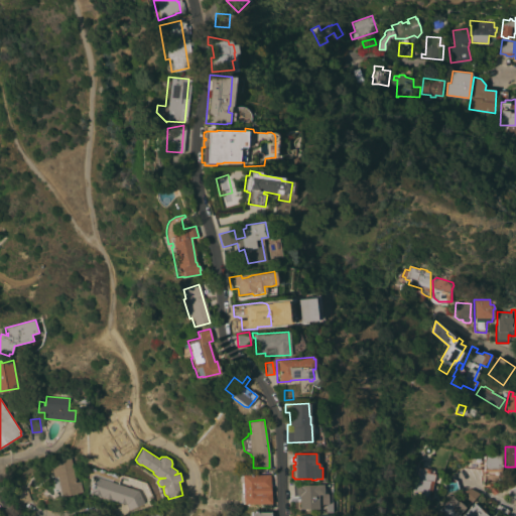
[(473,458),(476,456),(481,455),(481,469),(464,468),(473,458)]
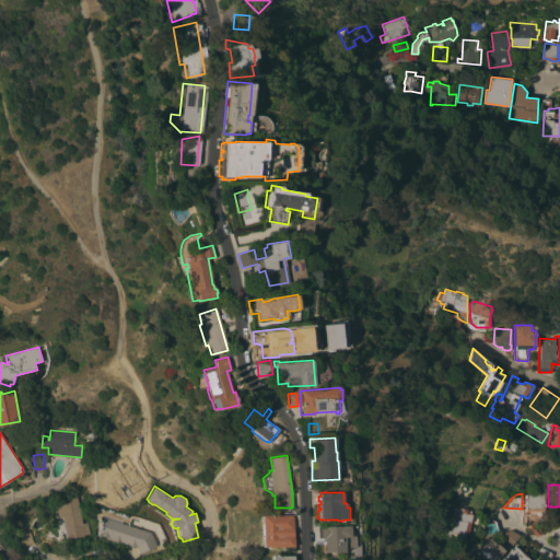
[(526,493),(545,494),(544,515),(529,514),(529,511),(525,511),(526,493)]
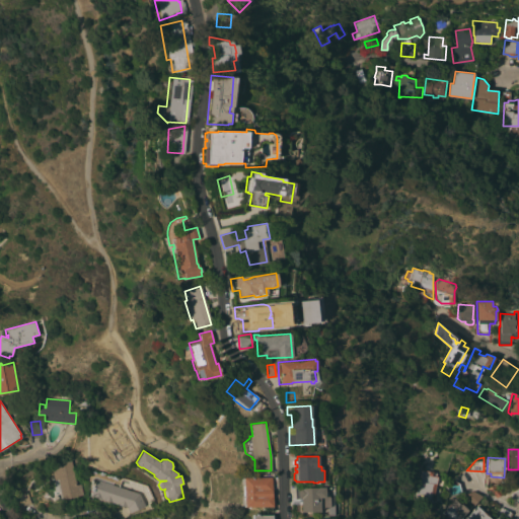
[(58,478),(48,482),(45,466),(72,460),(77,485),(81,484),(83,495),(62,499),(58,478)]
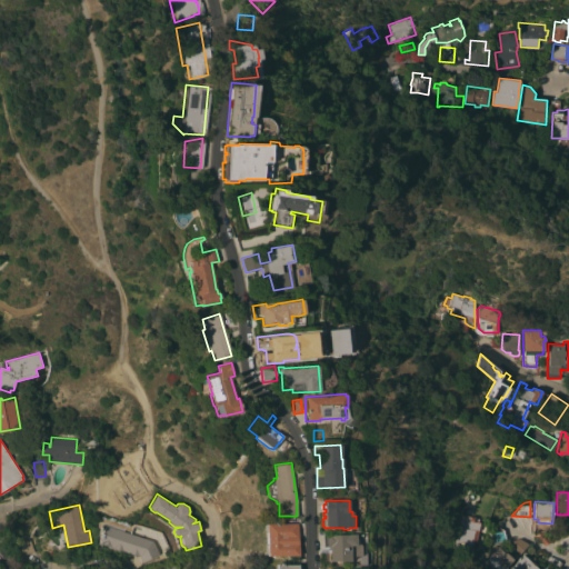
[(479,531),(478,531),(476,542),(473,542),(472,548),(457,546),(461,515),(470,516),(476,517),(475,522),(480,522),(479,531)]
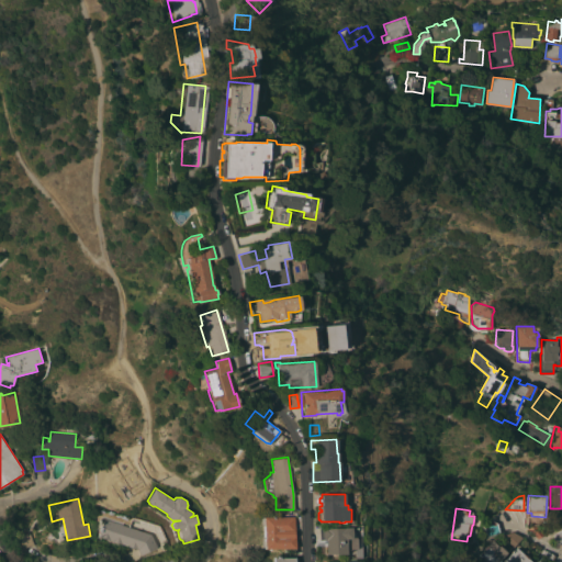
[(263,549),(263,547),(260,547),(260,539),(261,539),(261,524),(262,524),(262,517),(293,516),(293,548),(263,549)]
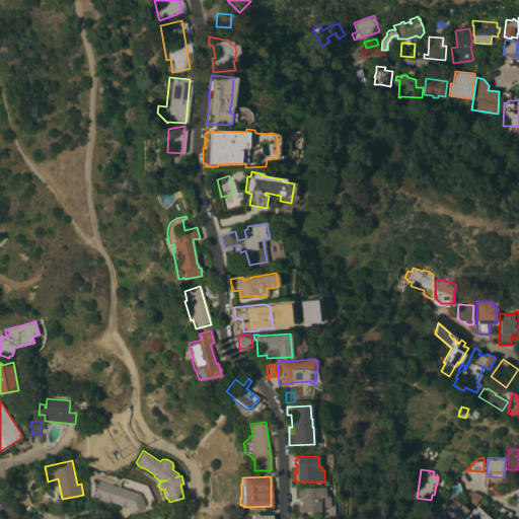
[(462,492),(450,495),(445,477),(460,484),(462,492)]
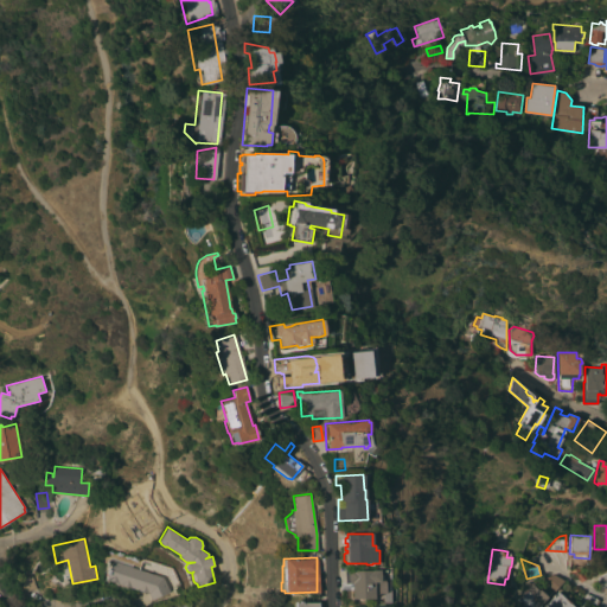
[(164,576),(171,590),(152,600),(149,593),(128,586),(127,588),(116,585),(117,583),(107,580),(113,560),(164,576)]
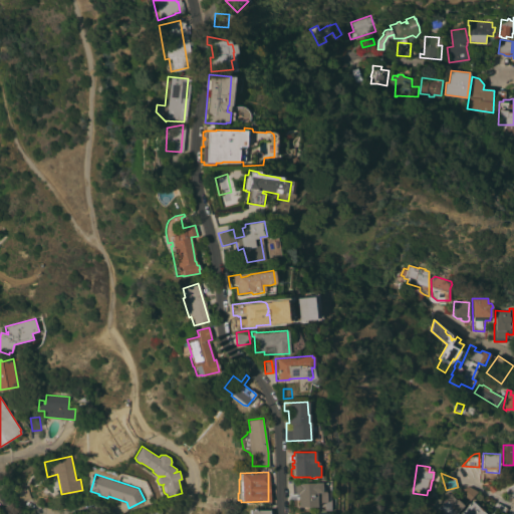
[(297,507),(297,493),(291,493),(291,482),(297,483),(313,483),(313,482),(320,482),(320,488),(325,492),(325,501),(323,503),(317,503),(317,506),(315,506),(315,507),(297,507)]
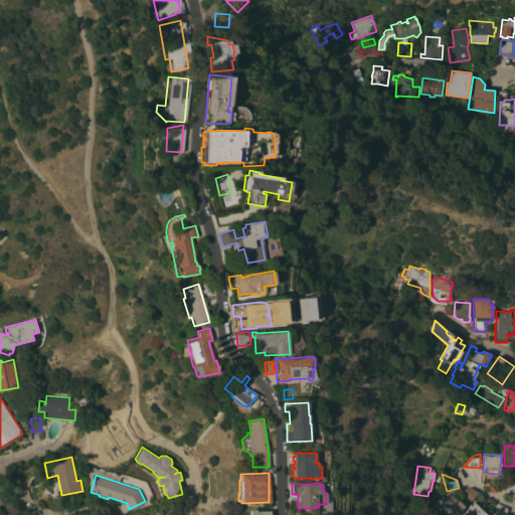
[(500,484),(499,492),(497,491),(494,493),(487,487),(488,483),(500,484)]
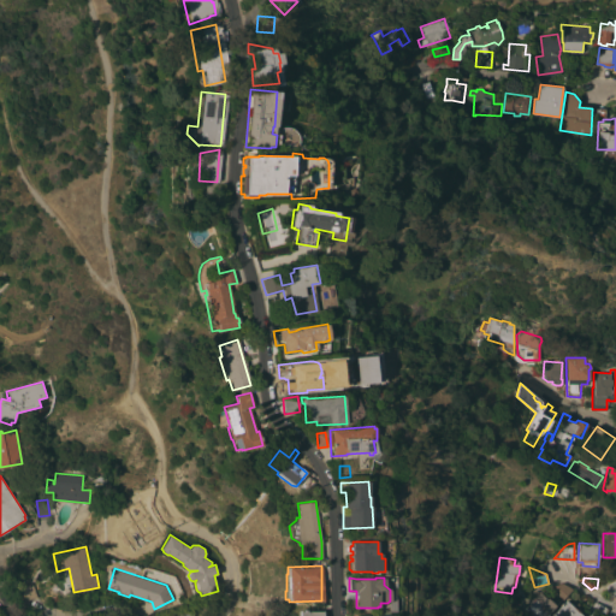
[(604,588),(611,582),(615,580),(615,594),(611,598),(604,588)]
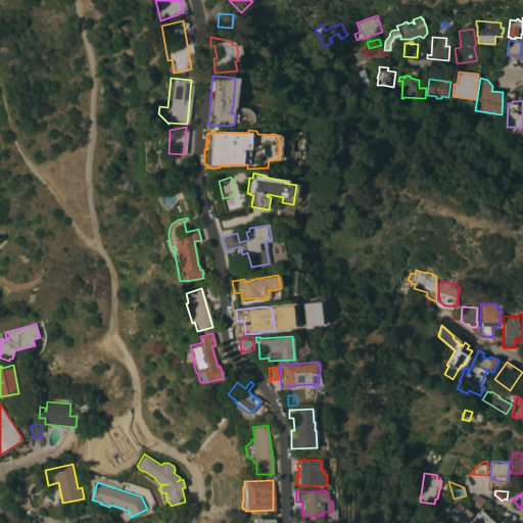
[(18,512),(14,500),(28,494),(32,507),(18,512)]
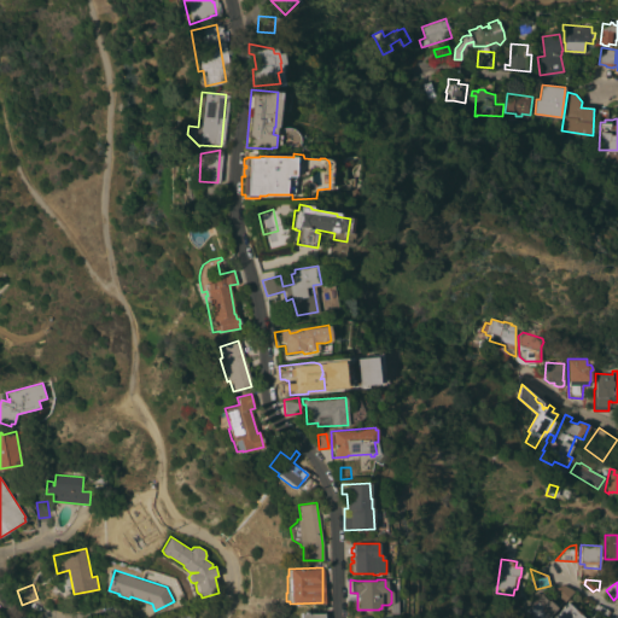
[(573,590),(566,599),(559,604),(548,589),(564,584),(573,590)]
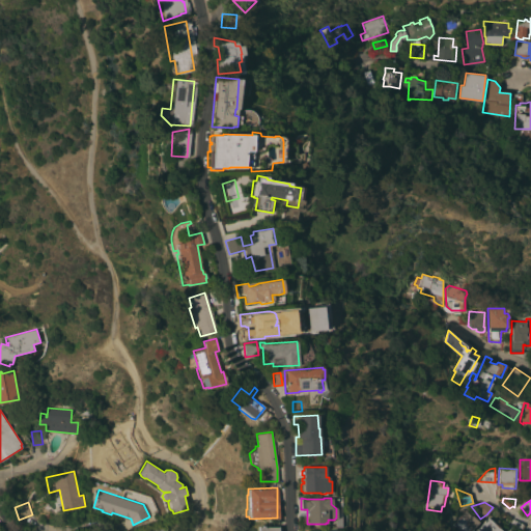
[(472,516),(472,515),(479,522),(473,529),(471,530),(460,530),(453,524),(458,519),(457,518),(465,509),(472,516)]
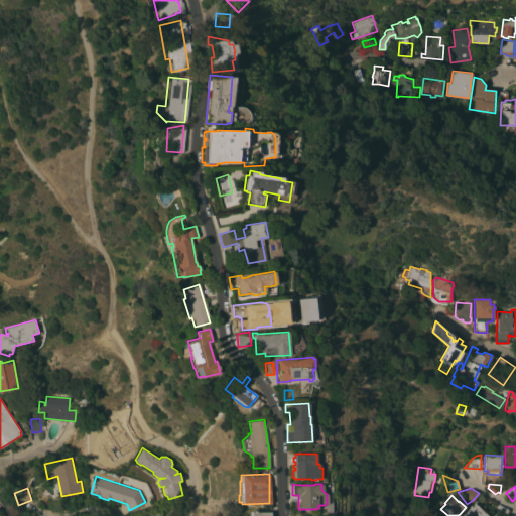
[(462,515),(475,503),(481,509),(482,508),(486,512),(485,512),(489,515),(462,515)]
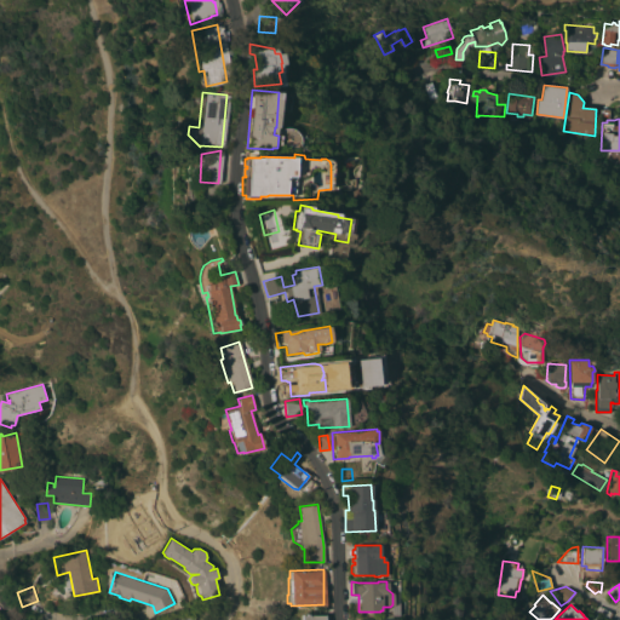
[(597,613),(601,606),(610,612),(608,615),(607,618),(600,614),(597,613)]
